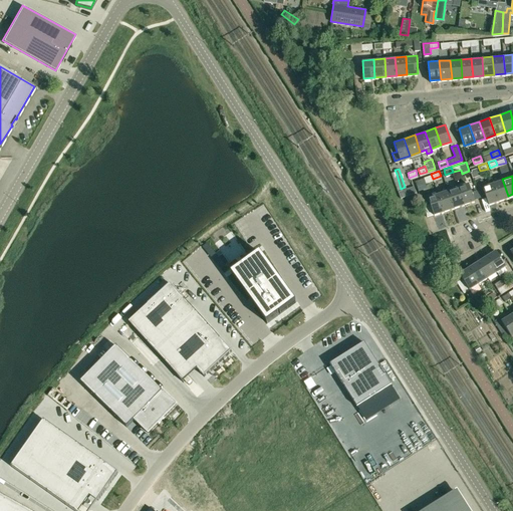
[(502,179),(492,183),(498,199),(508,196),(502,179)]
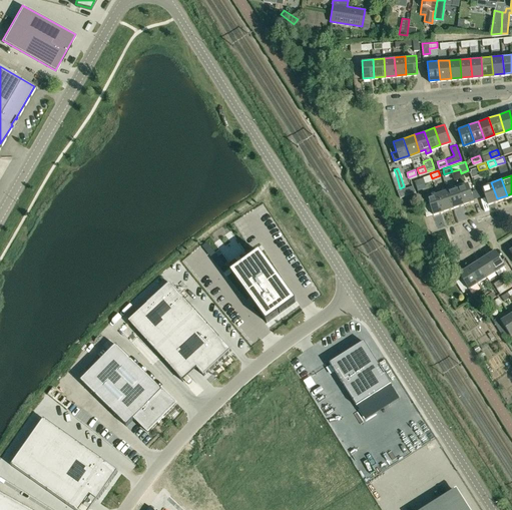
[(456,185),(463,202),(473,199),(467,181),(456,185)]
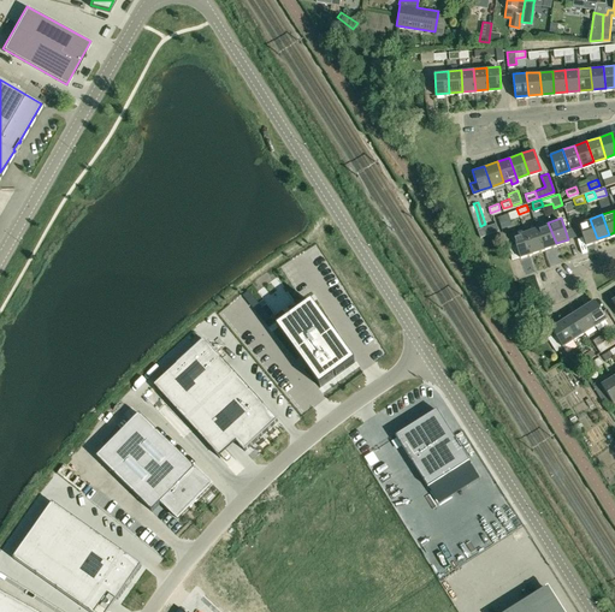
[(585,243),(597,238),(590,219),(578,223),(585,243)]
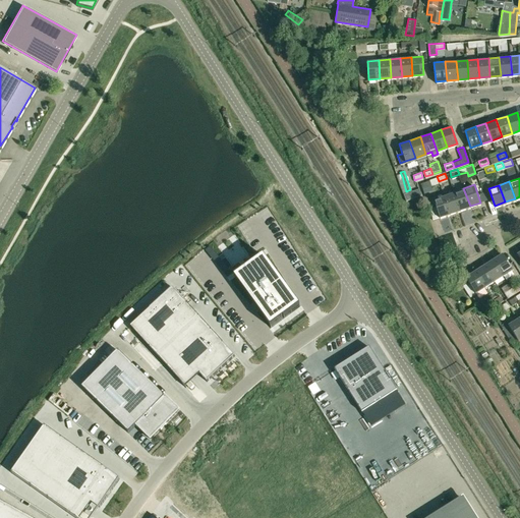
[(454,192),(460,210),(470,206),(463,188),(454,192)]
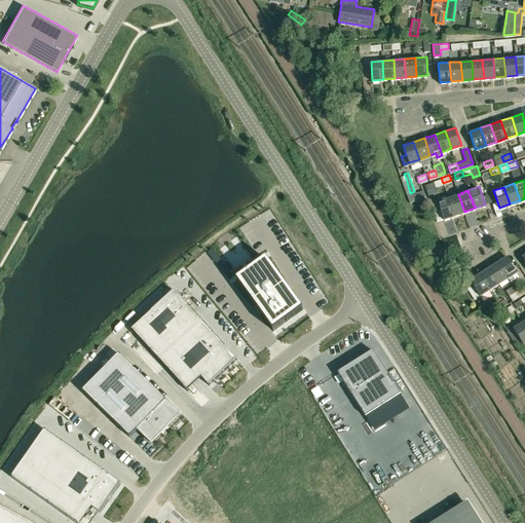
[(448,197),(454,215),(464,212),(458,194),(448,197)]
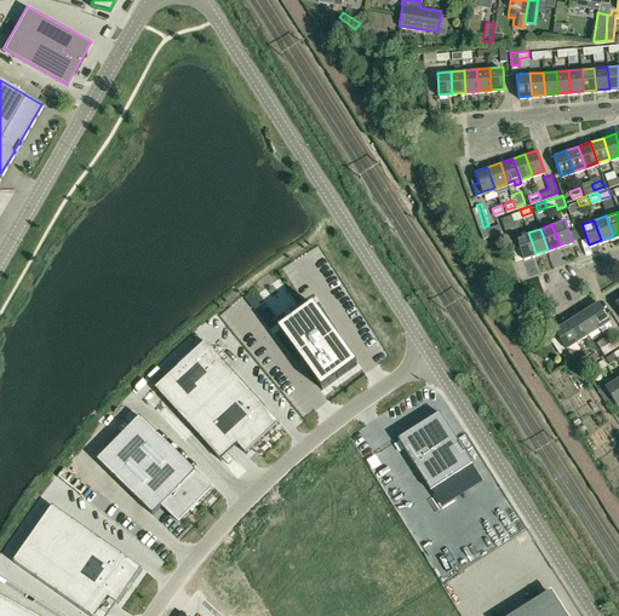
[(536,253),(528,232),(515,237),(522,258),(536,253)]
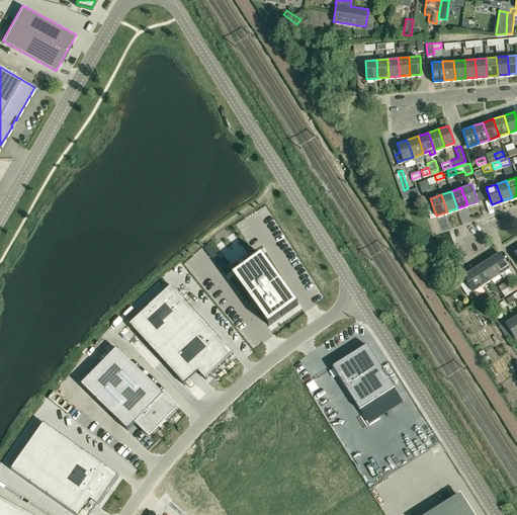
[(297,298),(261,249),(232,270),(268,320),(297,298)]
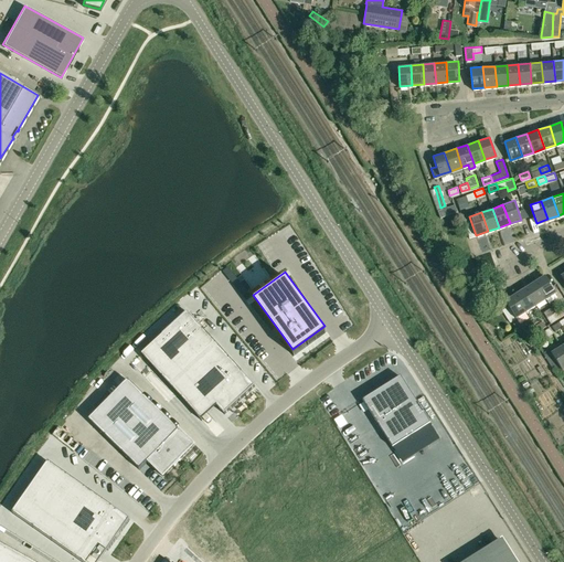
[(534,281),(545,297),(555,290),(544,275),(534,281)]
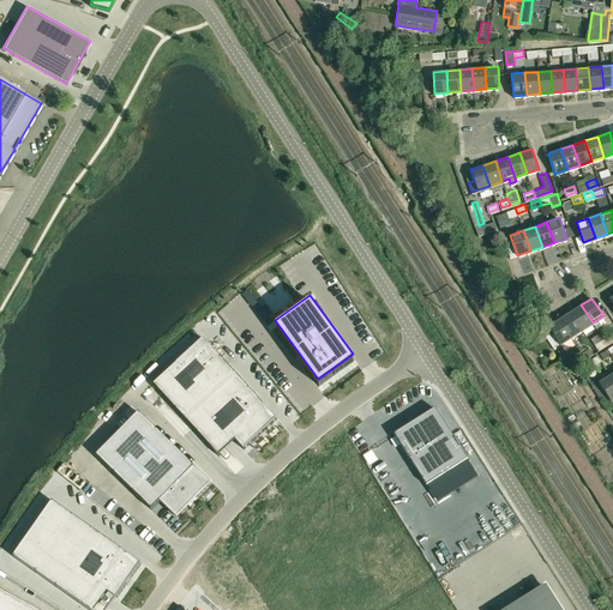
[(570,312),(582,330),(593,322),(581,305),(570,312)]
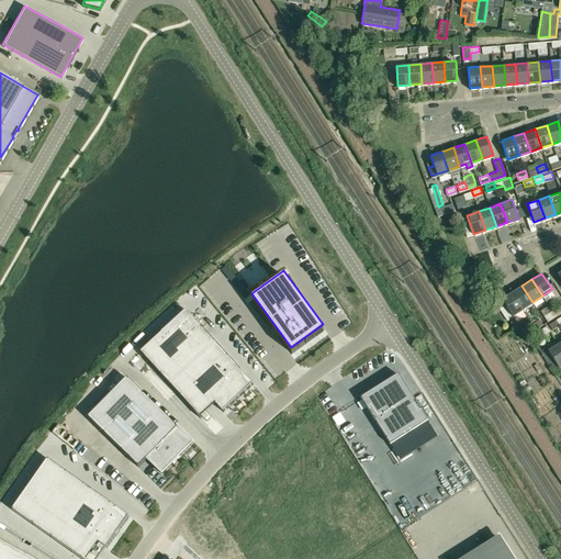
[(512,292),(523,308),(533,302),(522,286),(512,292)]
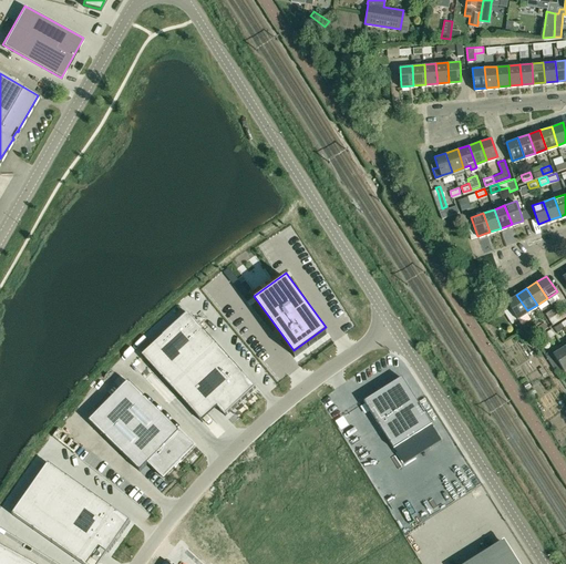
[(527,310),(516,295),(506,301),(508,305),(503,309),(511,321),(527,310)]
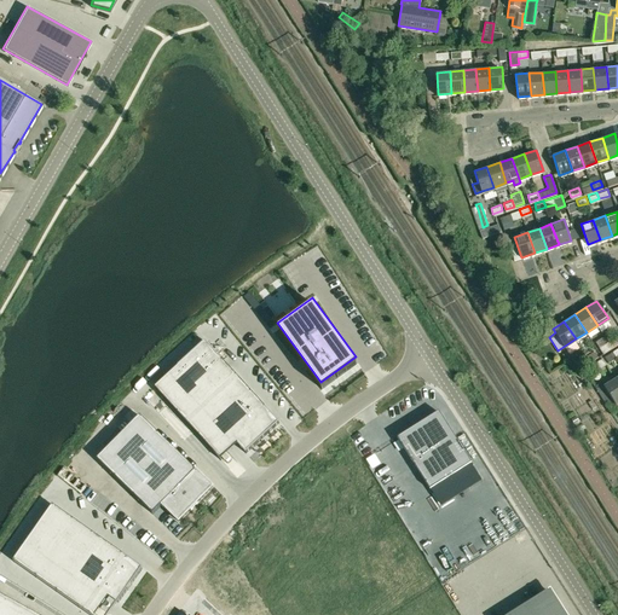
[(617,338),(616,335),(607,341),(611,347),(617,341),(617,338)]
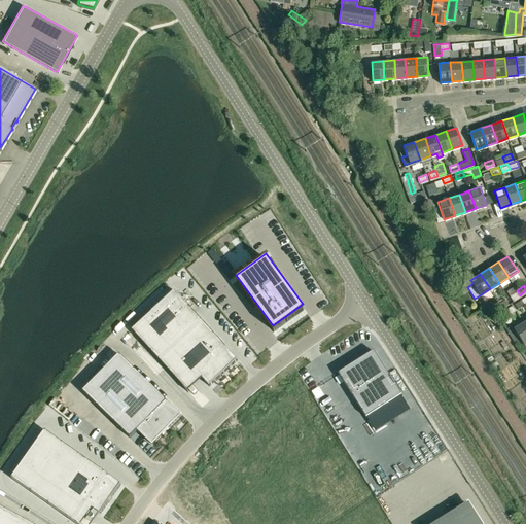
[(174,288),(131,328),(186,389),(201,376),(208,384),(237,357),(174,288)]
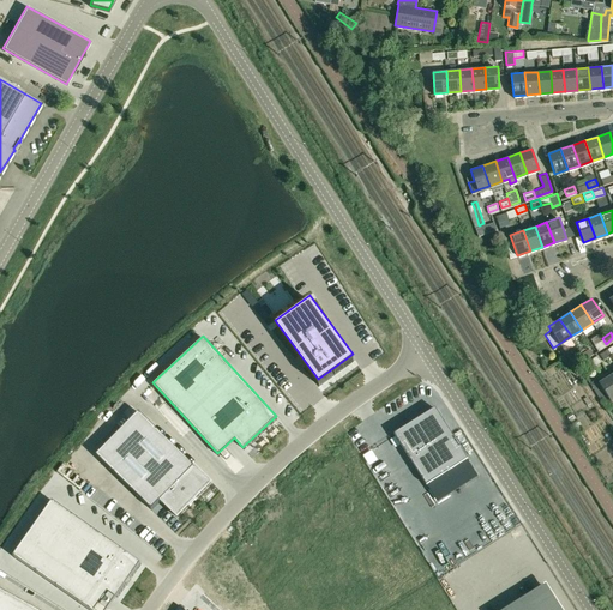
[(606,344),(602,338),(594,343),(598,349),(606,344)]
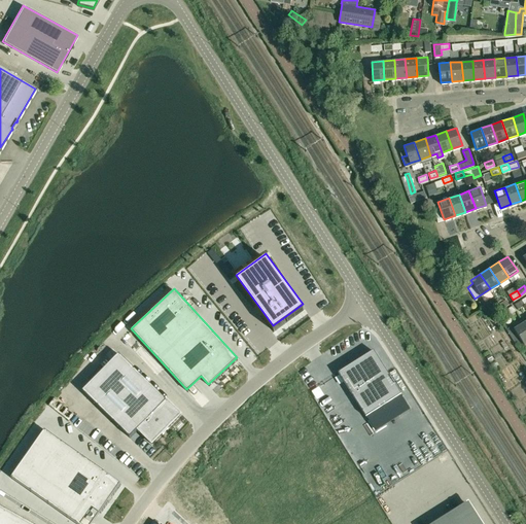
[(505,298),(498,302),(501,307),(509,303),(505,298)]
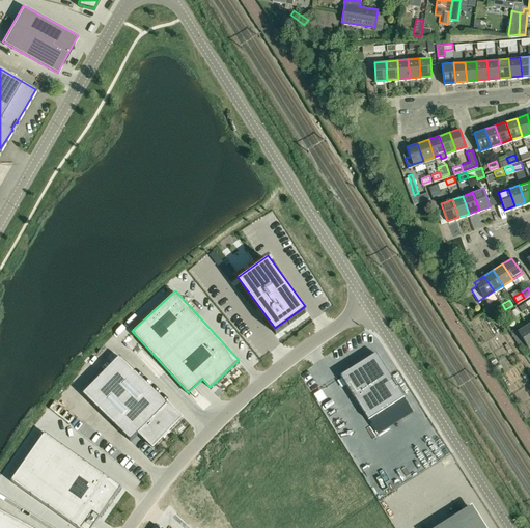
[(521,309),(528,305),(525,301),(519,305),(521,309)]
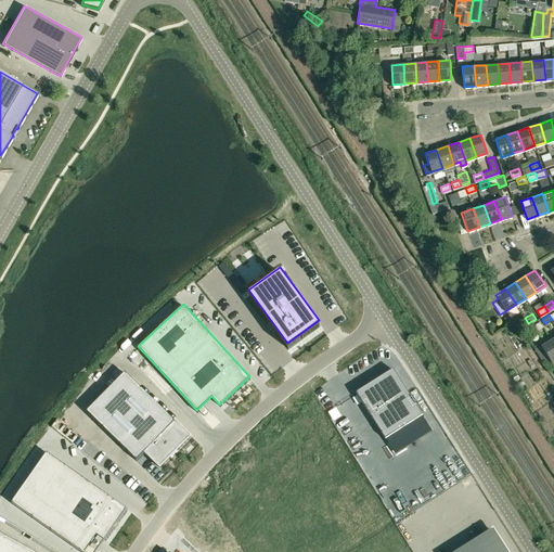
[(520,328),(528,323),(525,318),(517,323),(520,328)]
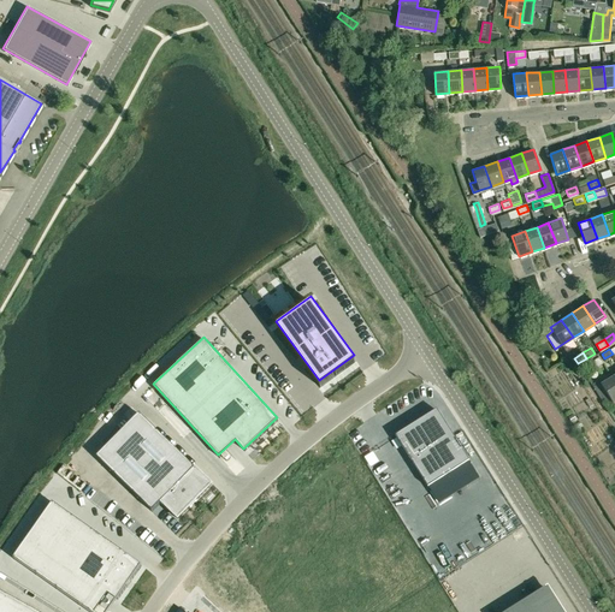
[(603,361),(598,355),(590,360),(595,366),(603,361)]
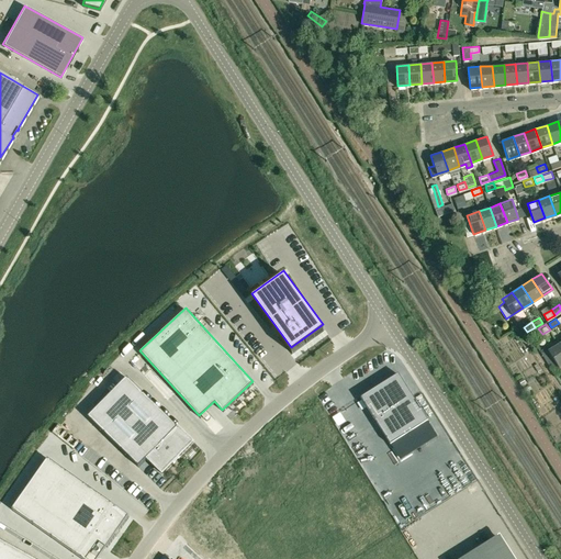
[(548,349),(547,347),(540,351),(549,365),(554,361),(558,366),(560,364),(560,348),(558,344),(548,349)]
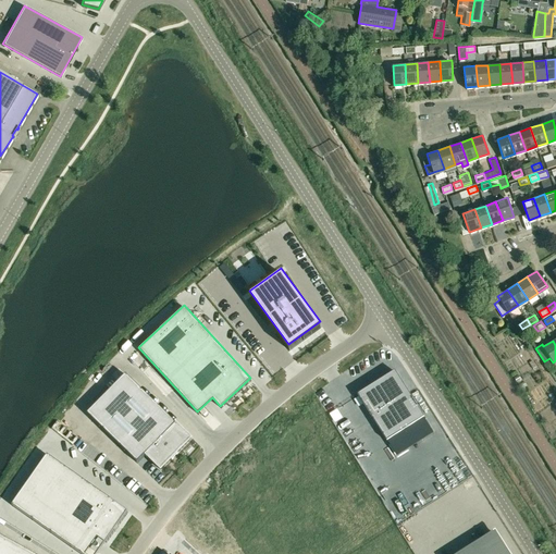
[(395,368),(357,392),(385,439),(423,415),(395,368)]
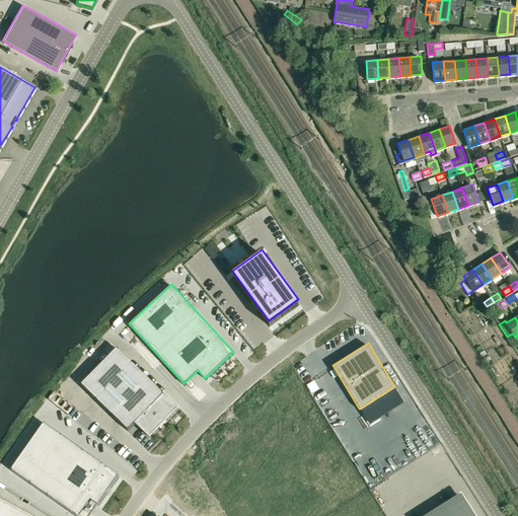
[(117,347),(80,383),(127,429),(134,422),(148,436),(177,407),(117,347)]
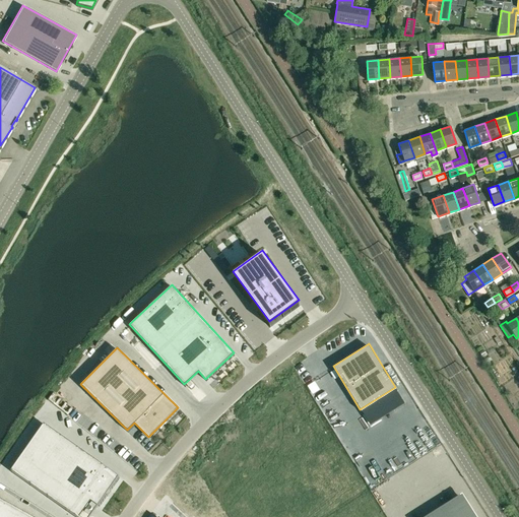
[(87,516),(120,471),(45,418),(12,465),(84,516),(87,516)]
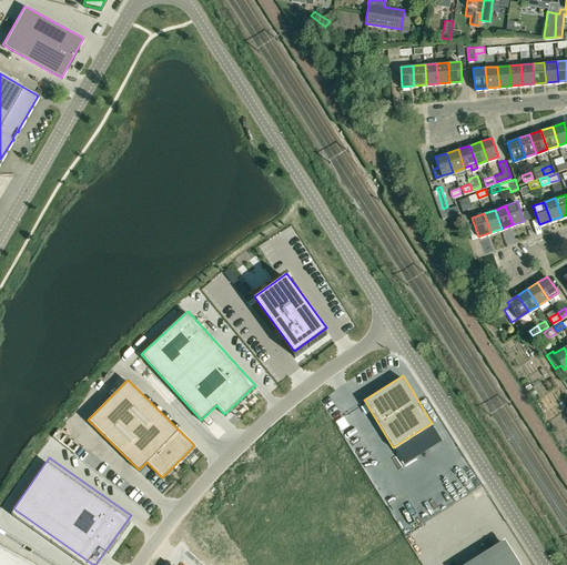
[(520,564),(510,547),(508,550),(502,540),(462,564),(520,564)]
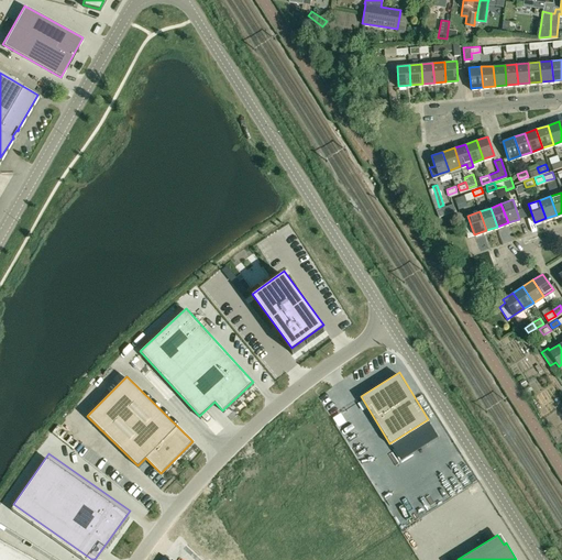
[(0,559),(36,559),(0,540),(0,559)]
